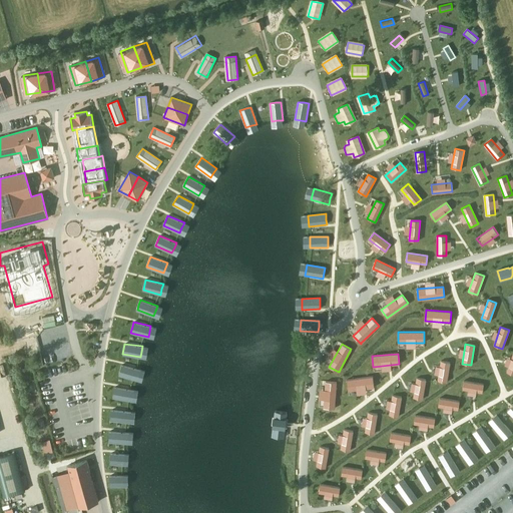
[(441,361),(438,381),(447,382),(450,363),(441,361)]
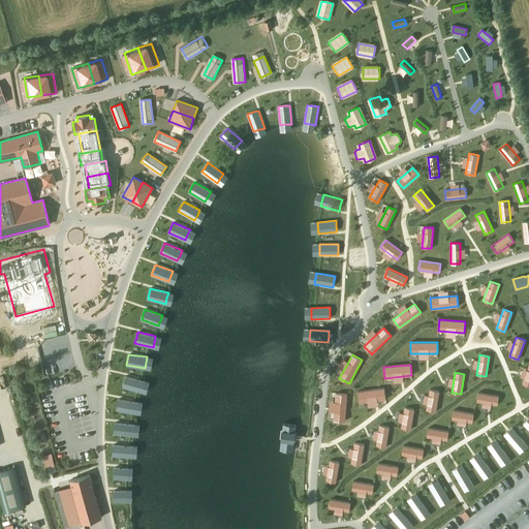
[(124,381),(123,386),(141,392),(142,386),(144,380),(125,376),(124,381)]
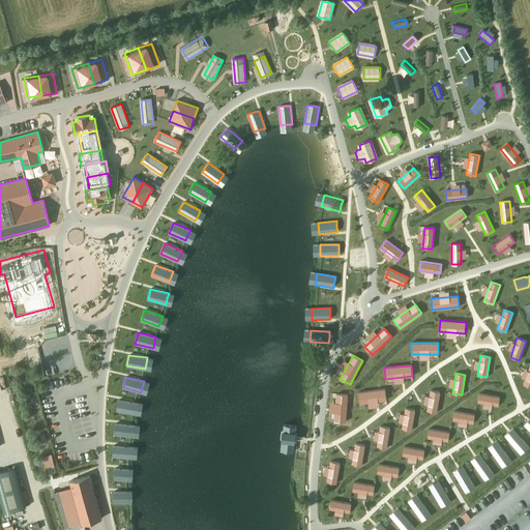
[(385,389),(358,392),(359,403),(386,400),(385,389)]
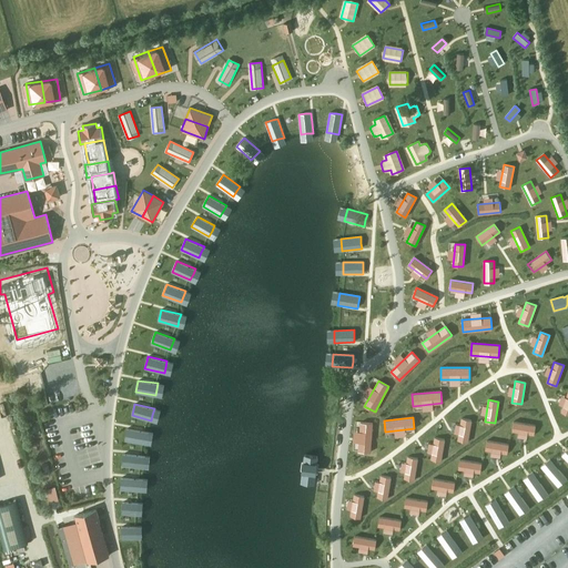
[(462,418),(458,440),(468,443),(472,421),(462,418)]
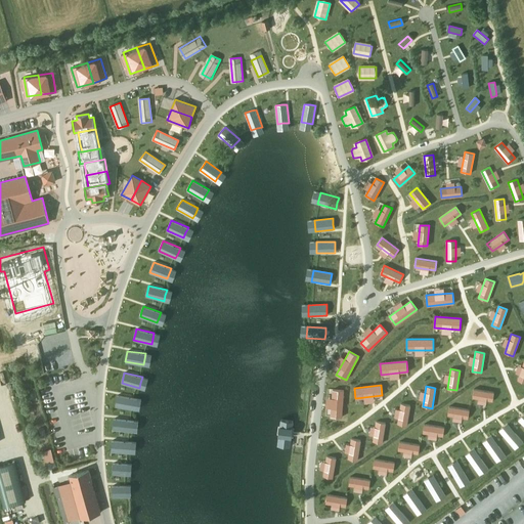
[(474,389),(472,398),(492,401),(494,392),(474,389)]
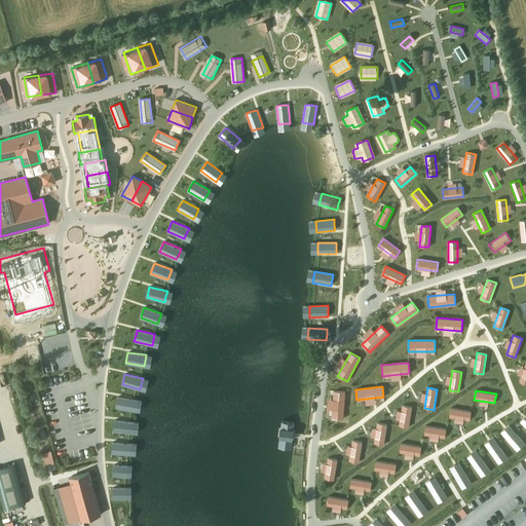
[(334,391),(332,418),(343,418),(345,392),(334,391)]
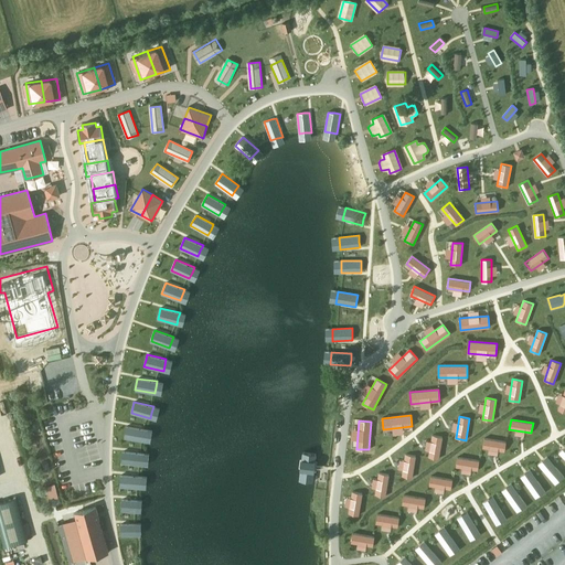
[(126,432),(125,438),(144,441),(146,429),(127,426),(126,432)]
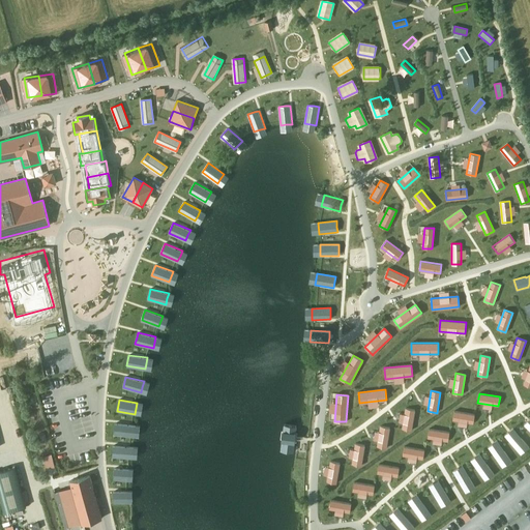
[(406,409),(402,429),(411,431),(415,410),(406,409)]
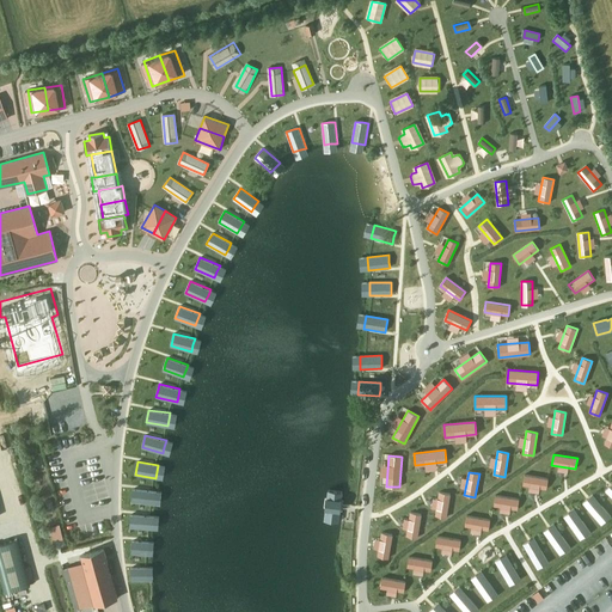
[(525,475),(522,485),(546,489),(548,478),(525,475)]
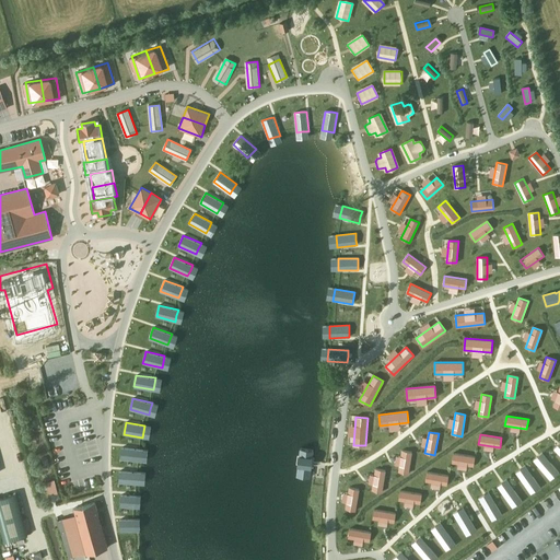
[(121,453),(120,459),(140,461),(141,455),(141,448),(121,447),(121,453)]
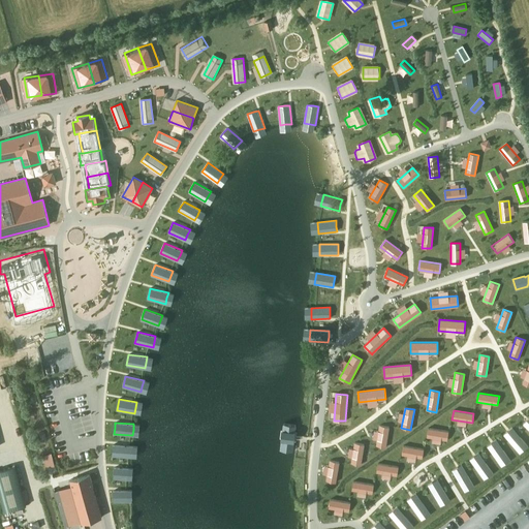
[(379,426),(376,445),(385,447),(389,427),(379,426)]
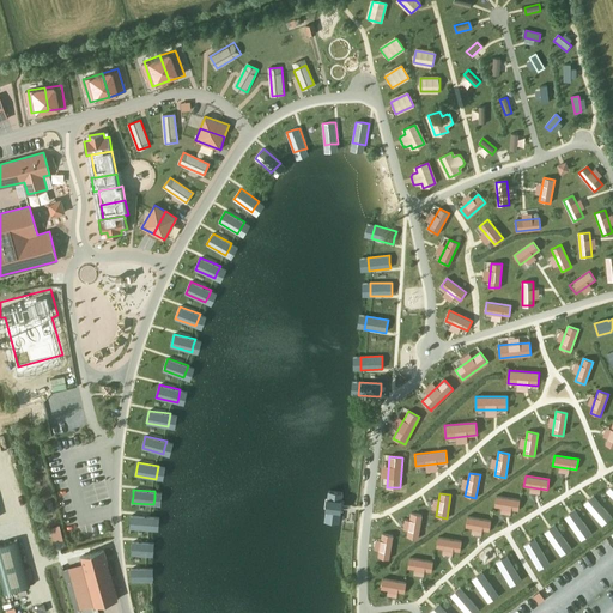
[(496,496),(495,507),(519,511),(520,501),(496,496)]
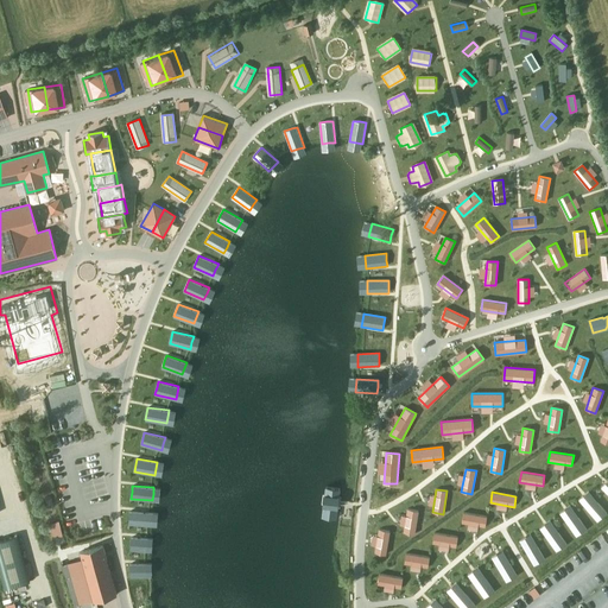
[(591,496),(583,502),(589,510),(589,511),(597,521),(607,513),(597,502),(597,504),(591,496)]
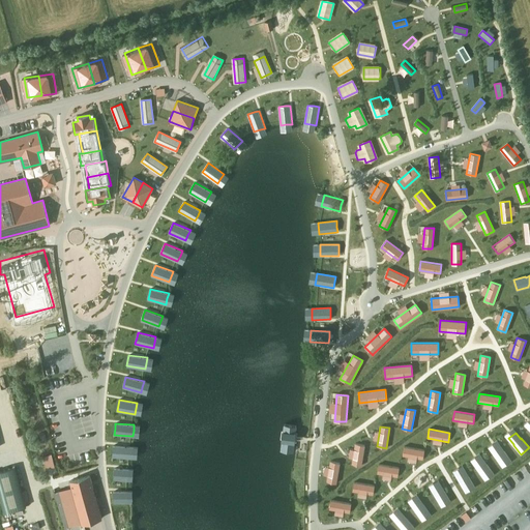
[(277,441),(276,463),(290,464),(290,441),(277,441)]
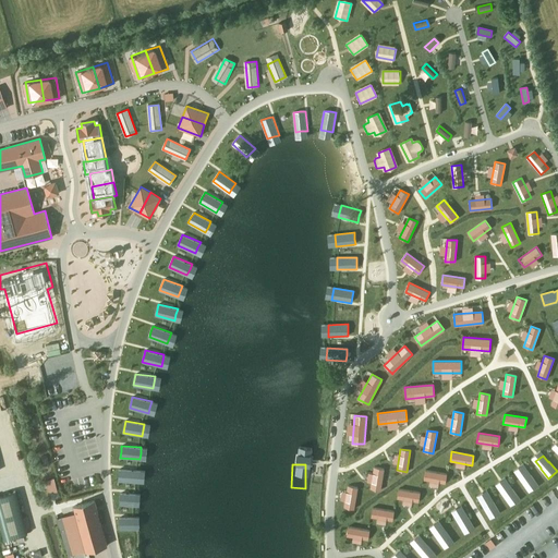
[(374,468),(371,489),(380,490),(384,469),(374,468)]
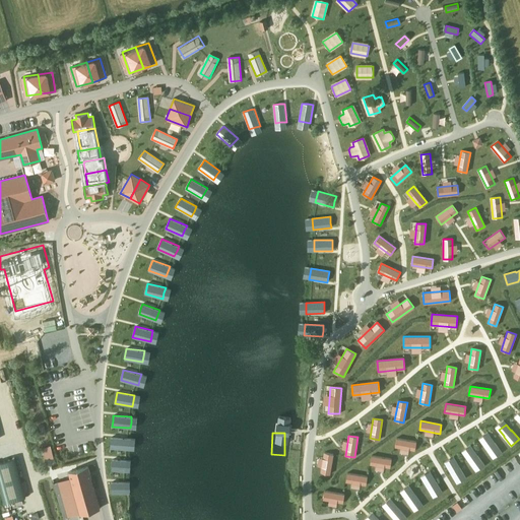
[(490,437),(482,442),(488,448),(486,449),(494,458),(502,453),(495,443),(495,444),(490,437)]
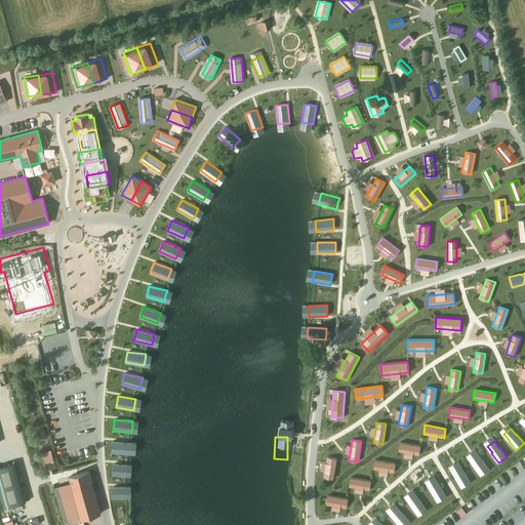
[(111,448),(111,453),(129,455),(130,444),(112,442),(111,448)]
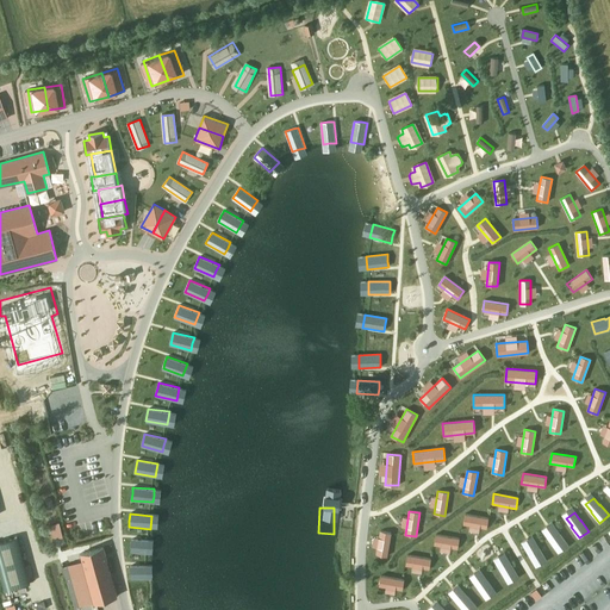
[(465,514),(464,524),(486,529),(489,518),(465,514)]
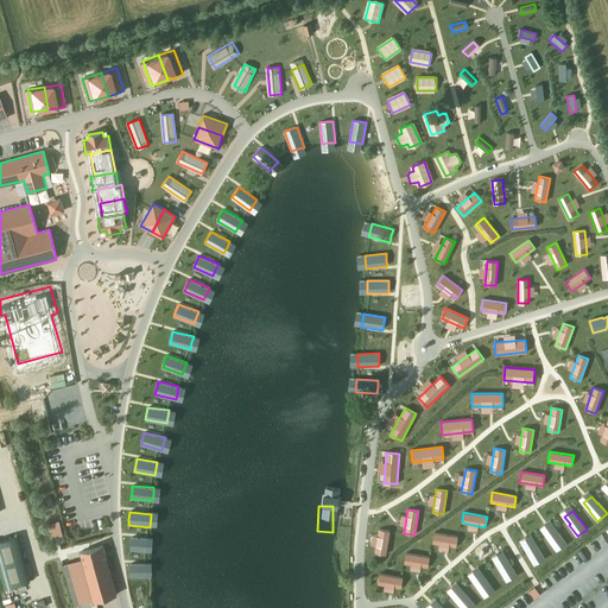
[(552,525),(544,531),(550,539),(549,539),(557,551),(567,544),(558,532),(557,533),(552,525)]
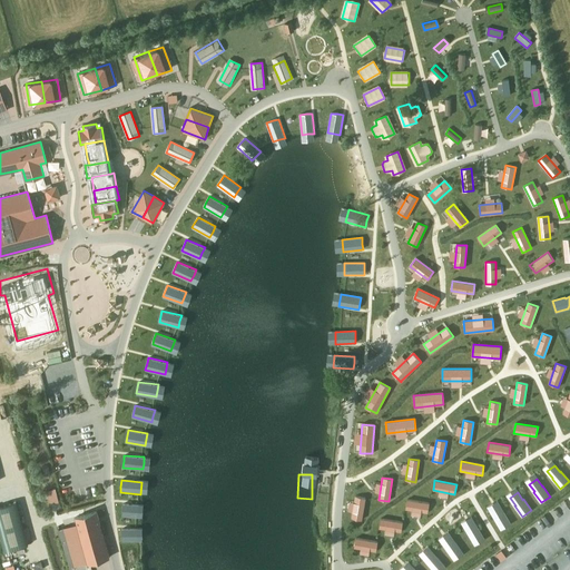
[(355,497),(352,519),(362,520),(365,498),(355,497)]
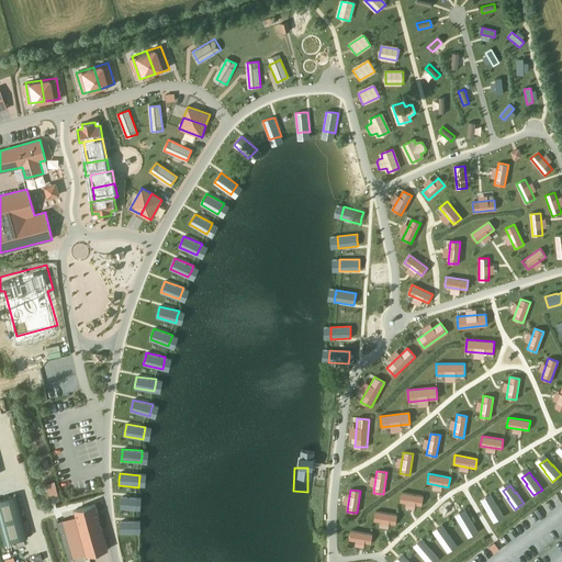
[(402,493),(400,502),(422,506),(424,496),(402,493)]
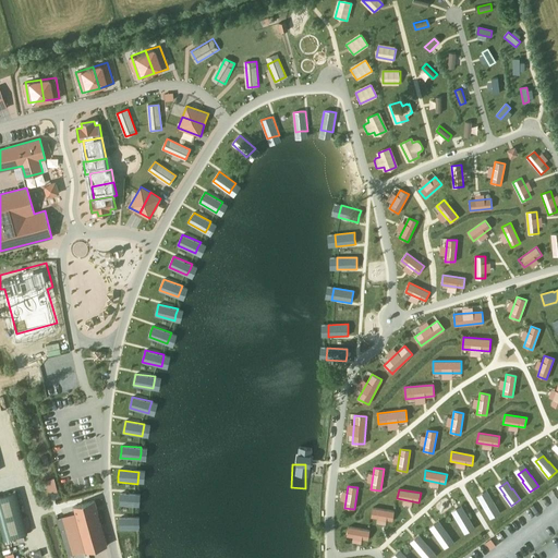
[(15,492),(0,495),(0,524),(4,540),(27,533),(15,492)]
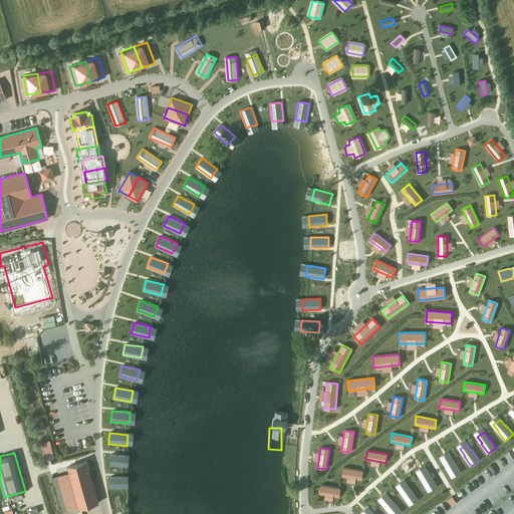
[(111,455),(110,465),(124,466),(125,456),(111,455)]
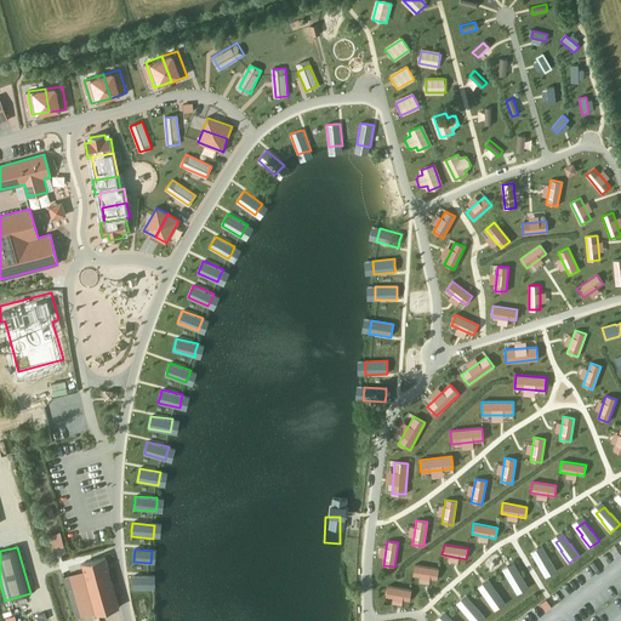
[(543,551),(535,556),(540,564),(539,565),(546,577),(557,571),(550,558),(548,559),(543,551)]
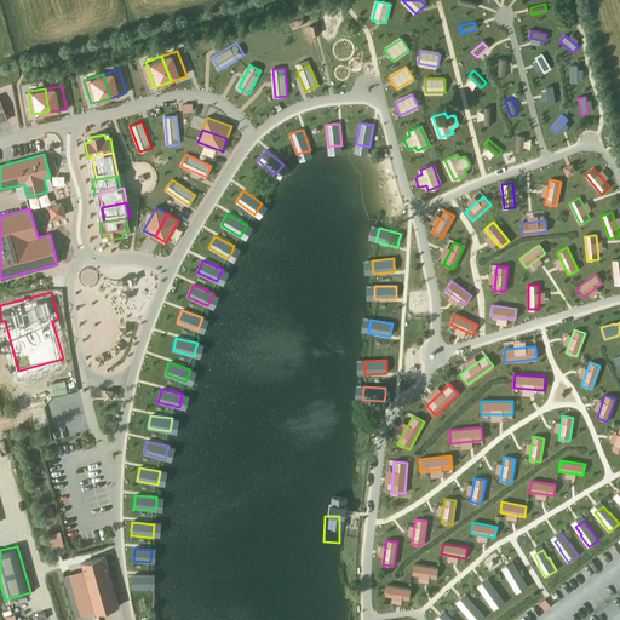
[(105,556),(82,562),(96,613),(119,607),(105,556)]
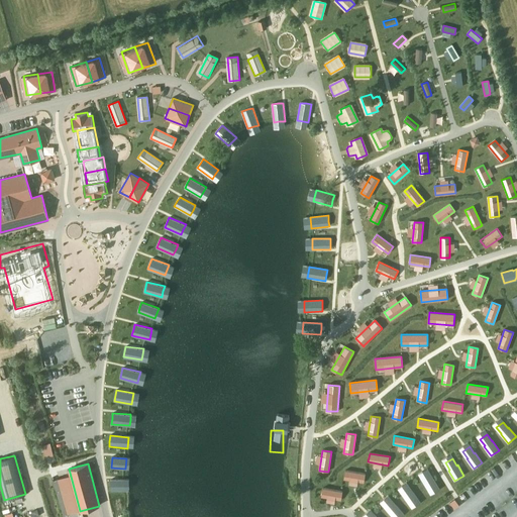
[(345,471),(343,480),(364,483),(365,474),(345,471)]
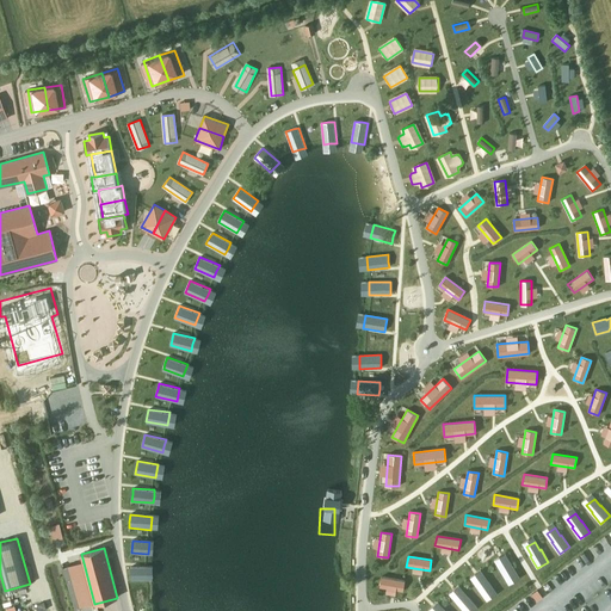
[(506,559),(498,563),(503,572),(503,573),(510,585),(519,579),(512,567),(506,559)]
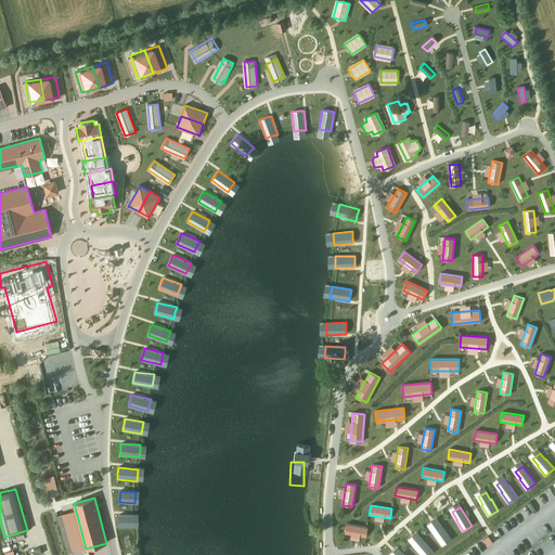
[(134,515),(119,515),(119,526),(133,526),(134,526),(134,515)]
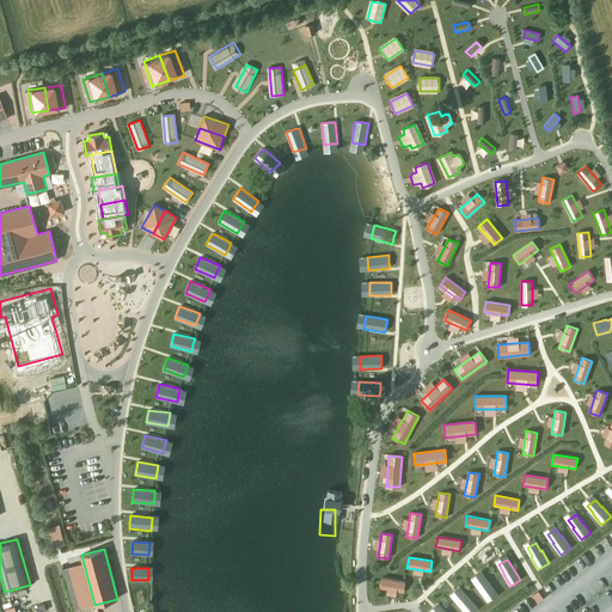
[(483,576),(475,582),(481,589),(479,591),(488,601),(497,595),(490,583),(489,583),(483,576)]
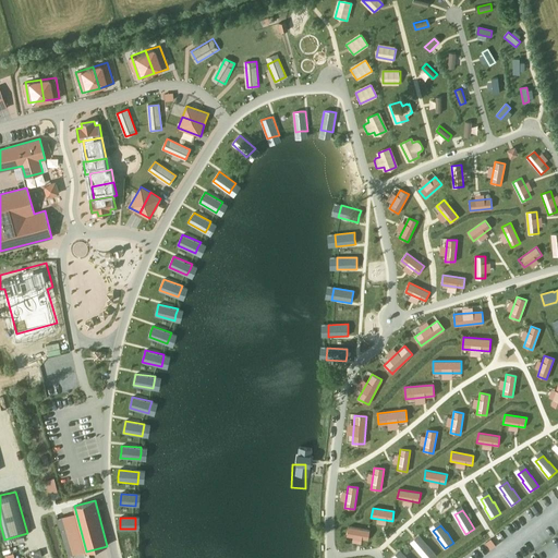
[(348,526),(347,536),(368,541),(370,531),(348,526)]
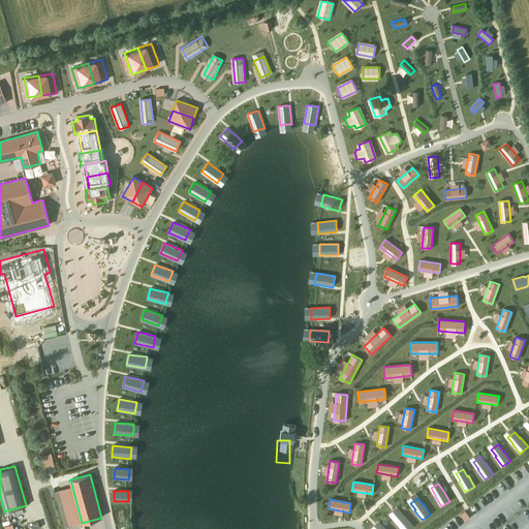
[(399,510),(393,517),(398,523),(397,523),(402,528),(409,528),(413,526),(405,517),(404,518),(399,510)]
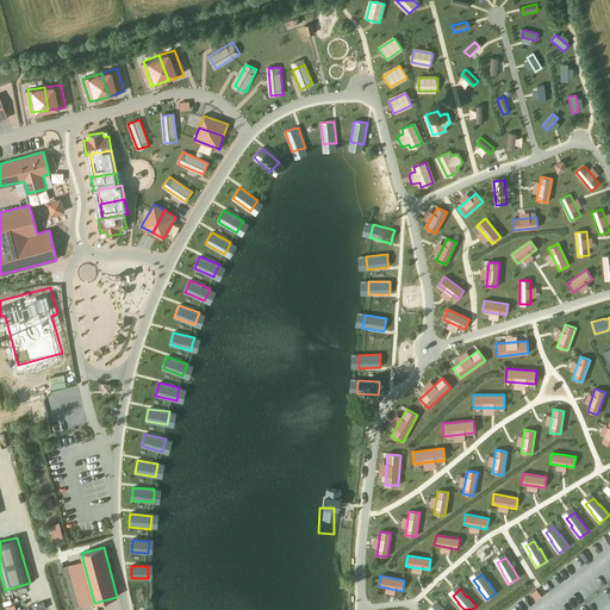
[(11,591),(1,593),(5,604),(14,601),(11,591)]
